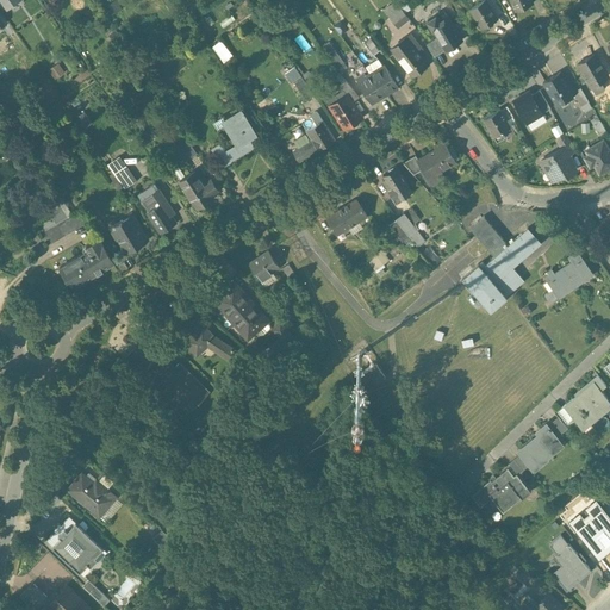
[(117,0),(107,6),(112,14),(122,8),(117,0)]
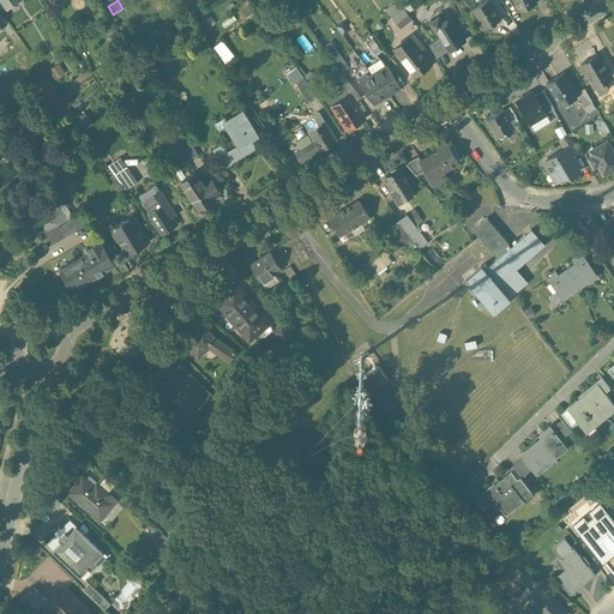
[(488,0),(486,0),(473,8),(485,28),(500,19),(488,0)]
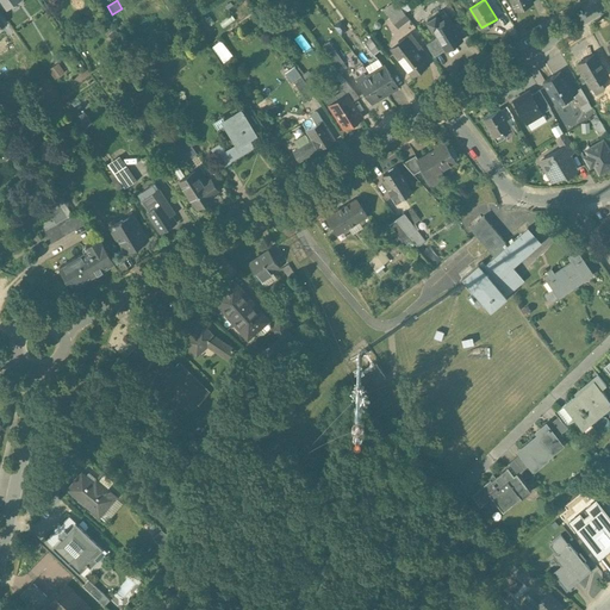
[(510,0),(516,11),(533,2),(531,0),(510,0)]
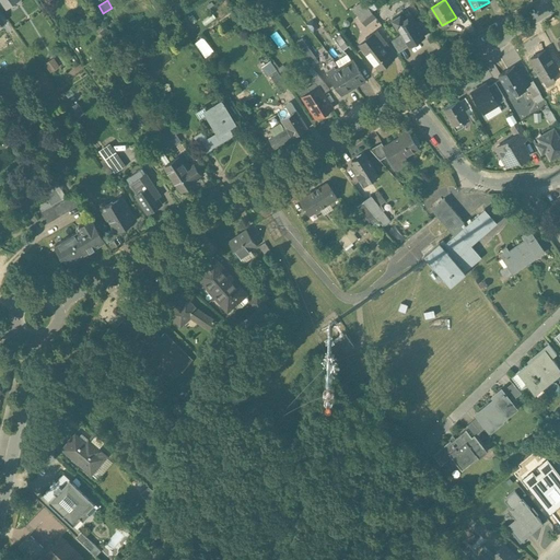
[(371,22),(361,9),(366,6),(363,1),(352,9),(365,25),(371,22)]
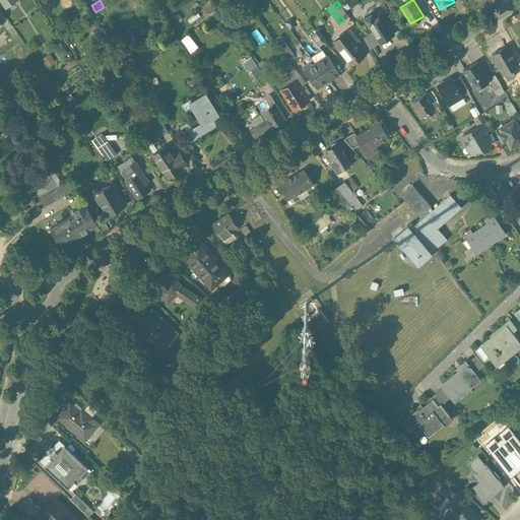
[(349,16),(340,5),(335,8),(344,20),(349,16)]
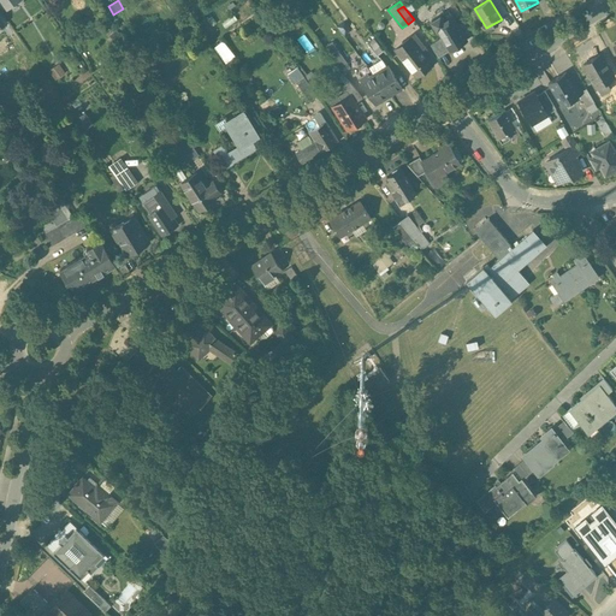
[(467,40),(449,10),(431,21),(437,31),(438,30),(442,37),(450,51),(467,40)]
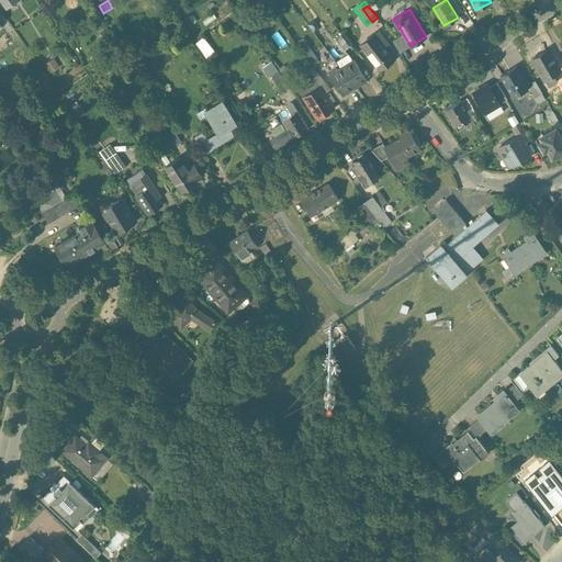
[(7,23),(0,27),(0,37),(1,40),(12,32),(7,23)]
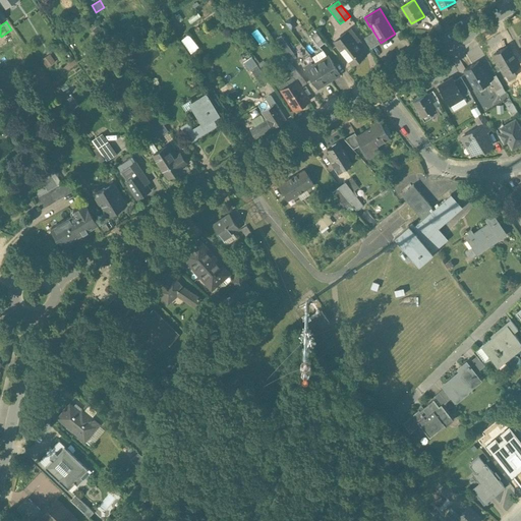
[(325,42),(316,32),(310,36),(319,47),(325,42)]
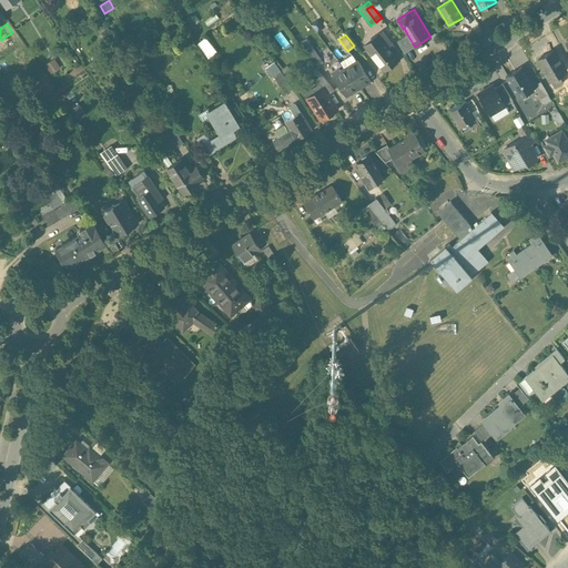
[(386,37),(383,39),(379,34),(365,46),(384,71),(398,59),(388,46),(392,43),(386,37)]
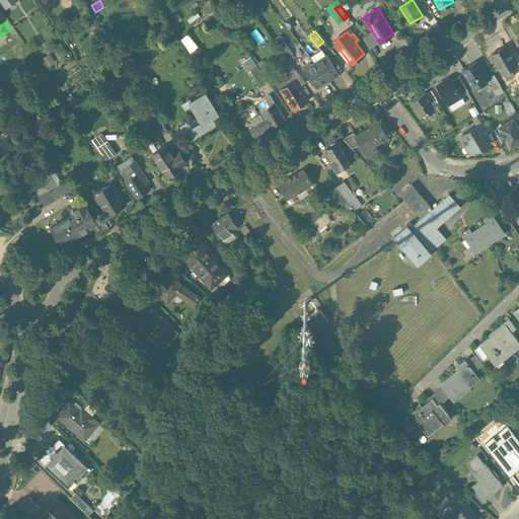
[(372,31),(363,38),(370,48),(379,43),(372,31)]
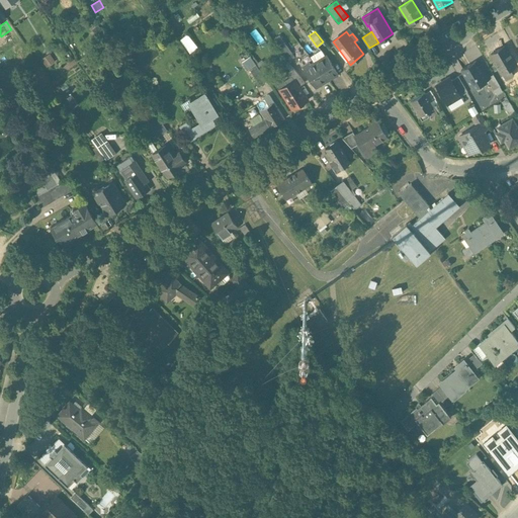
[(192,40),(187,34),(183,37),(187,44),(192,40)]
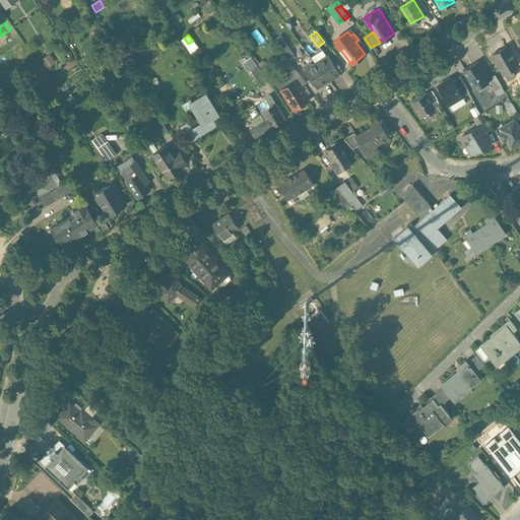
[(288,47),(280,37),(275,41),(283,51),(288,47)]
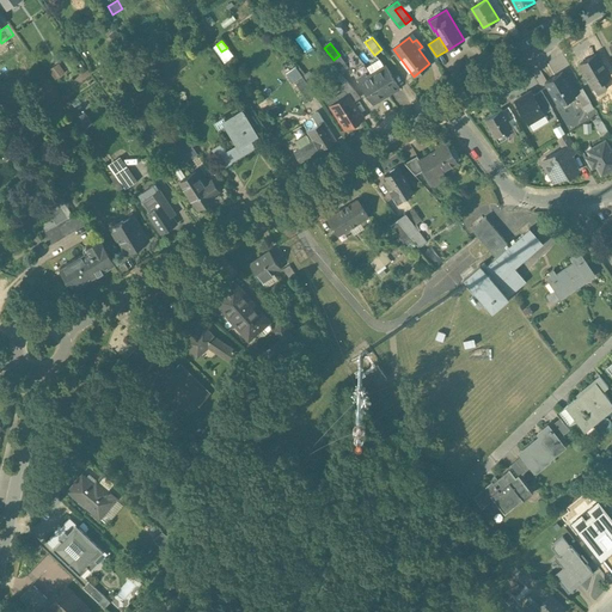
[(610,75),(597,53),(579,63),(592,86),(601,80),(610,75)]
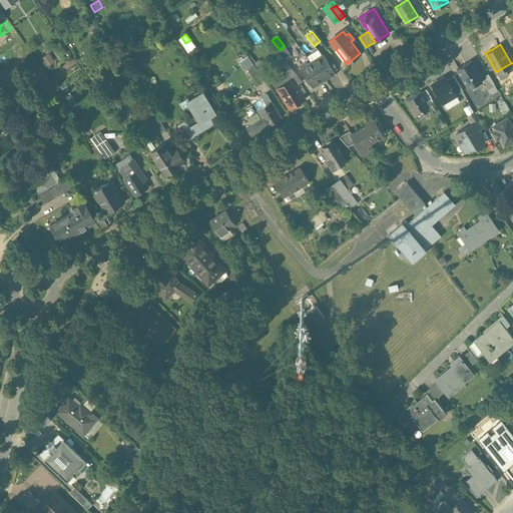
[(292,56),(285,46),(280,50),(286,59),(292,56)]
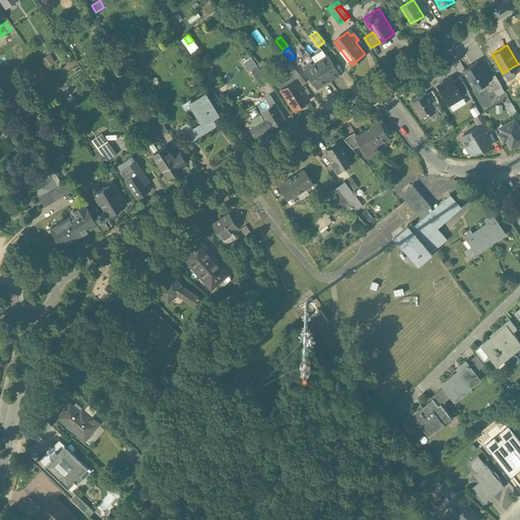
[(50,53),(42,58),(47,67),(56,61),(50,53)]
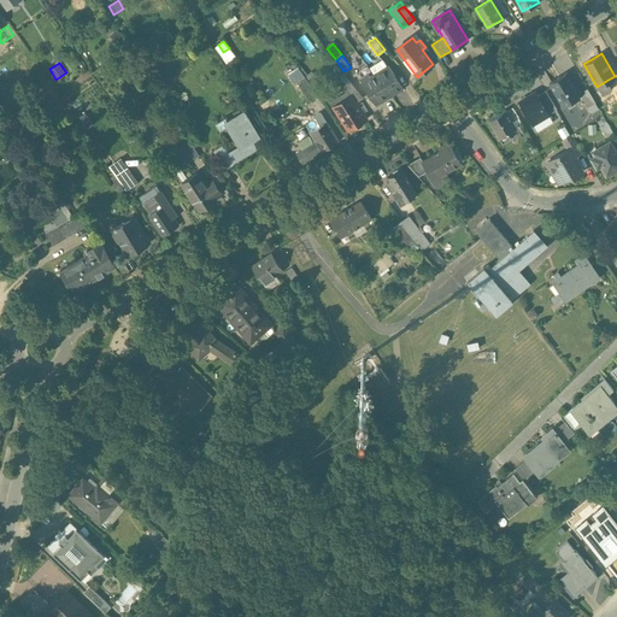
[(403,88),(388,65),(375,74),(389,97),(403,88)]
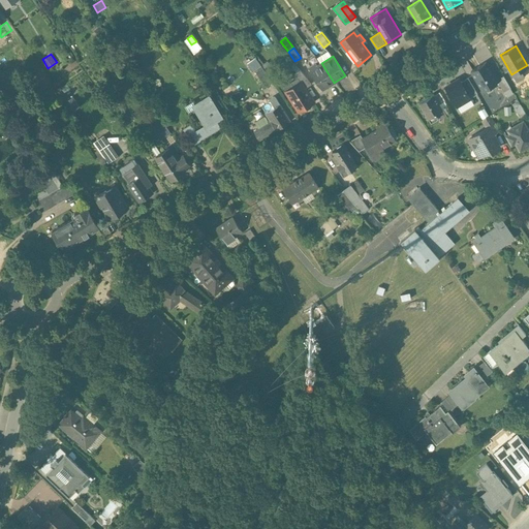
[(490,67),(486,61),(471,70),(485,94),(493,89),(490,83),(497,79),(498,78),(491,66),(490,67)]
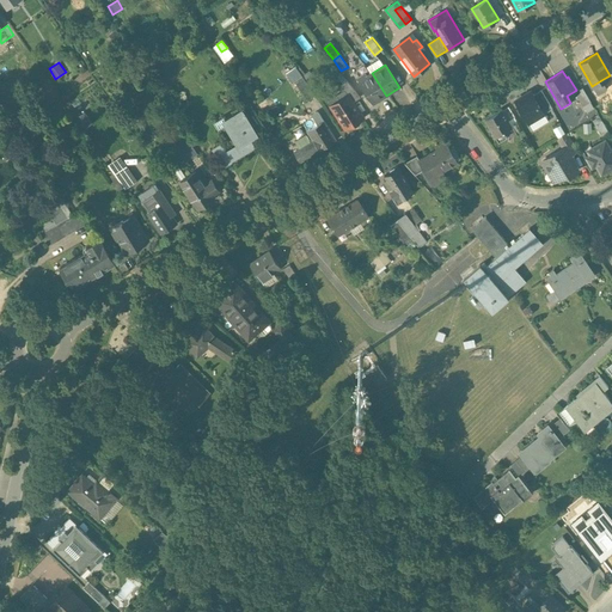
[(386,96),(372,73),(359,81),(373,103),(386,96)]
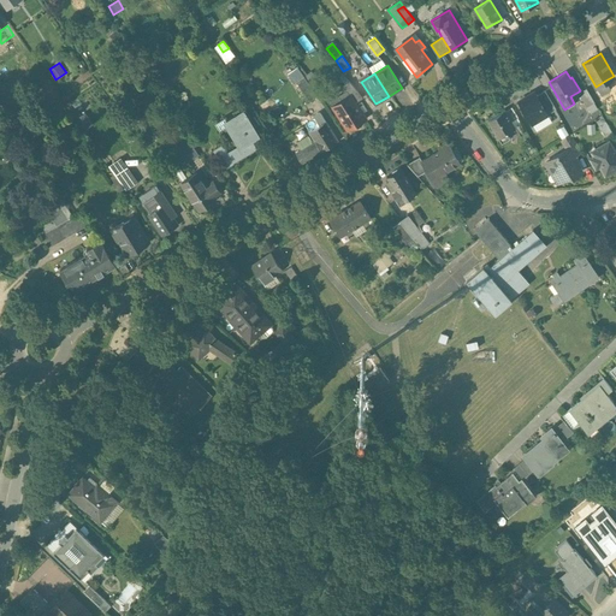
[(318,94),(304,76),(296,81),(309,100),(318,94)]
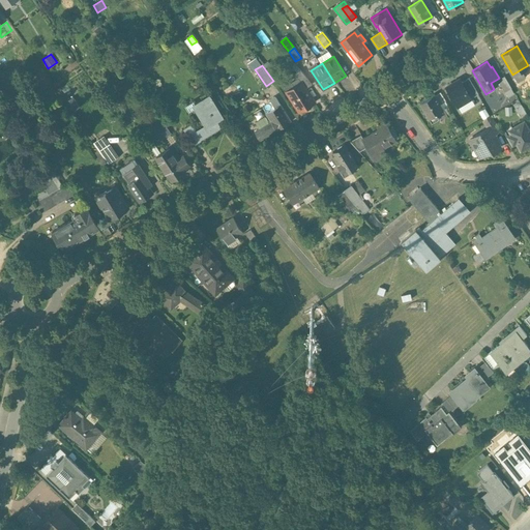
[(521,69),(512,75),(518,82),(525,77),(521,69)]
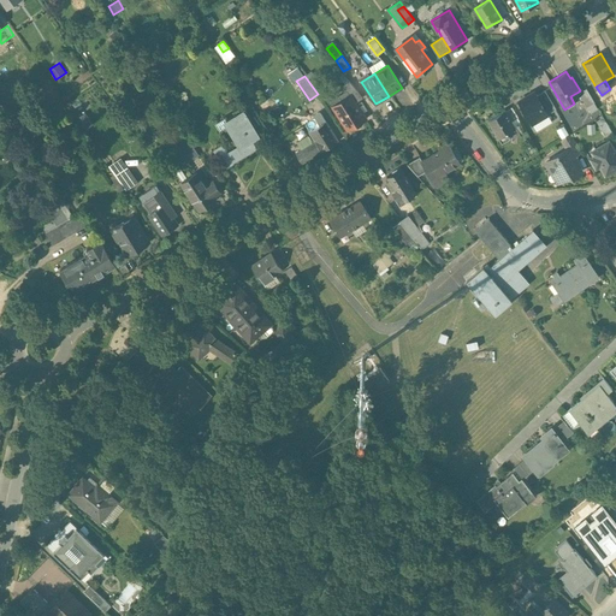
[(580,90),(579,92),(587,106),(594,101),(586,88),(580,90)]
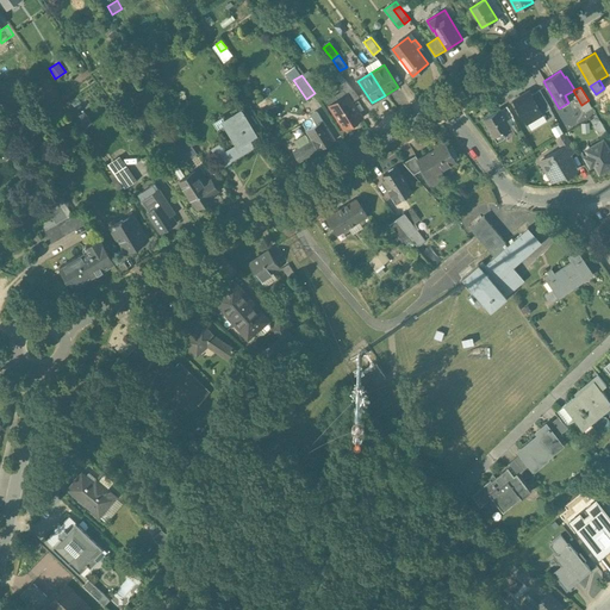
[(542,112),(529,91),(529,89),(514,99),(527,122),(542,112)]
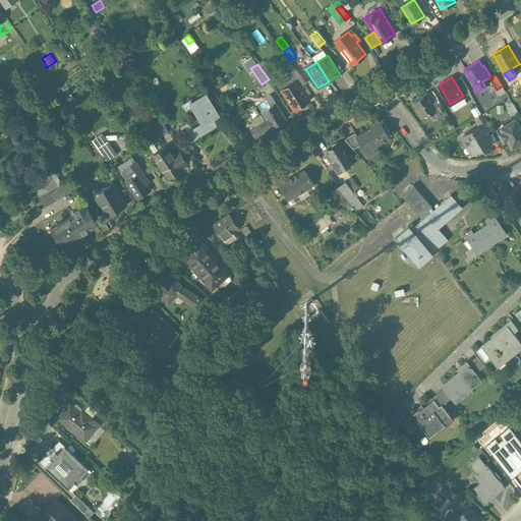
[(309,100),(296,80),(282,89),(294,109),(309,100)]
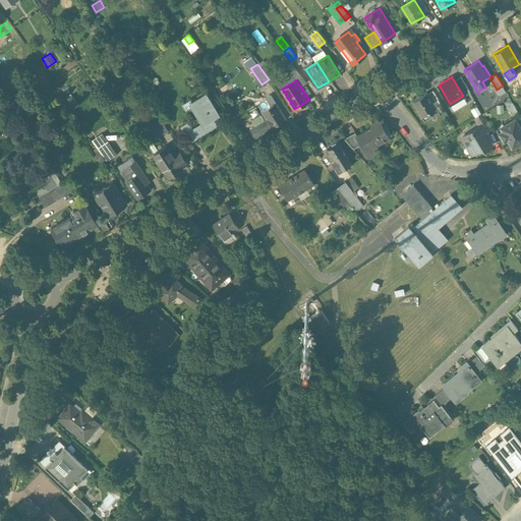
[(438,99),(432,91),(427,94),(432,102),(438,99)]
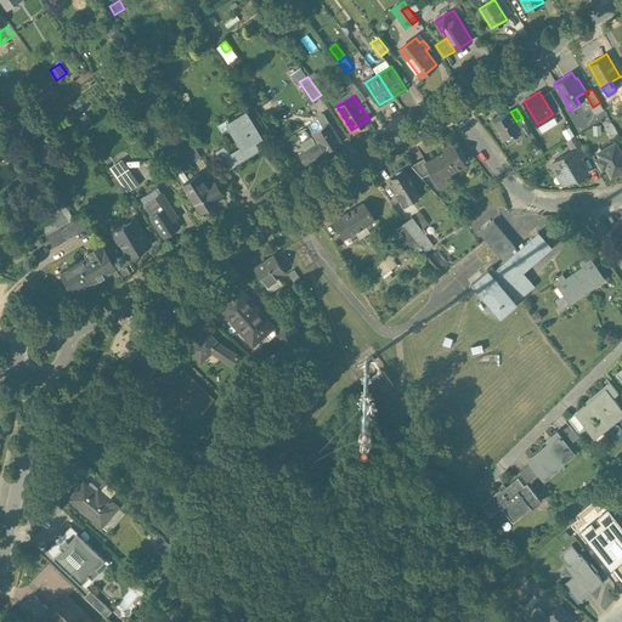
[(509,109),(492,120),(507,143),(515,139),(512,134),(520,128),(516,122),(510,112),(509,109)]
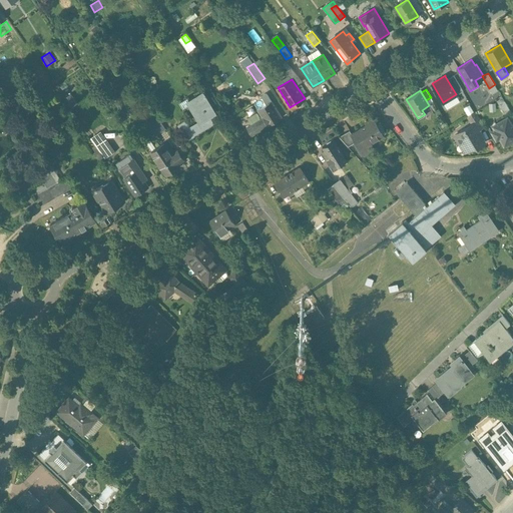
[(215,113),(202,91),(188,98),(201,120),(209,116),(215,113)]
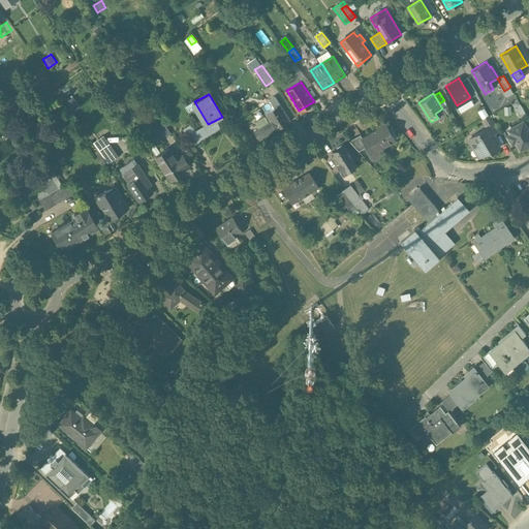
[(275,95),(269,99),(274,107),(280,103),(275,95)]
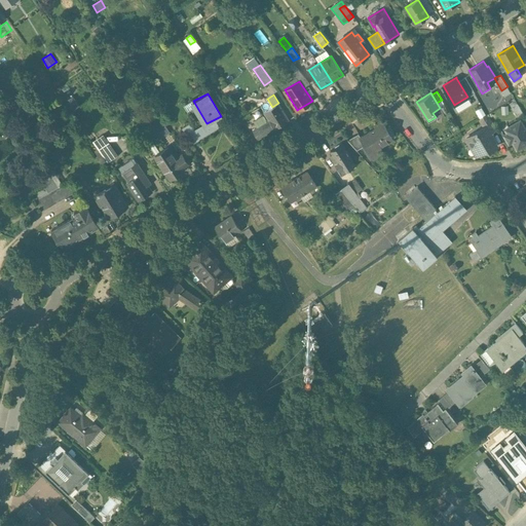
[(272,107),(264,112),(269,120),(274,128),(289,120),(278,103),(272,107)]
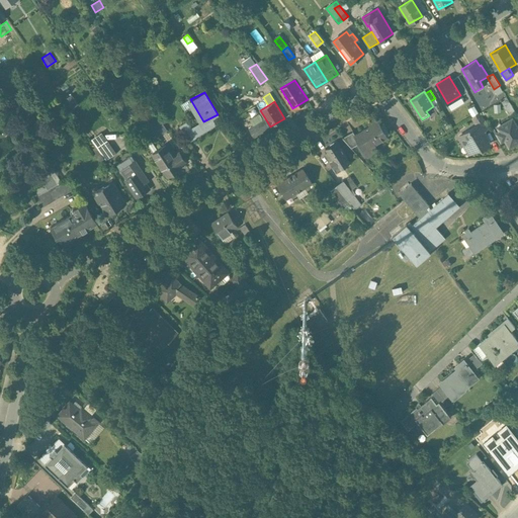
[(515,111),(509,101),(504,105),(509,114),(515,111)]
